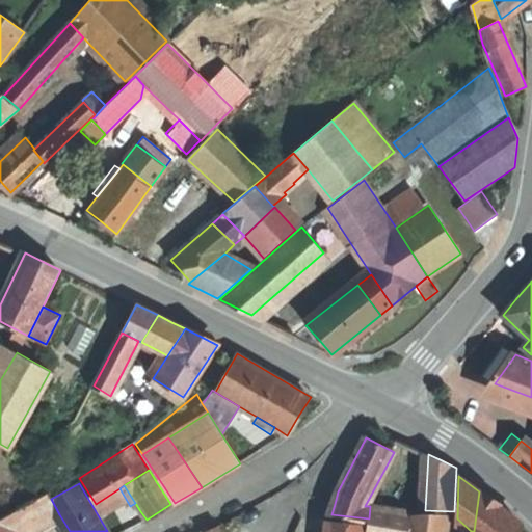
[(504,510),(479,491),(474,531),(520,531),(521,523),(504,510)]
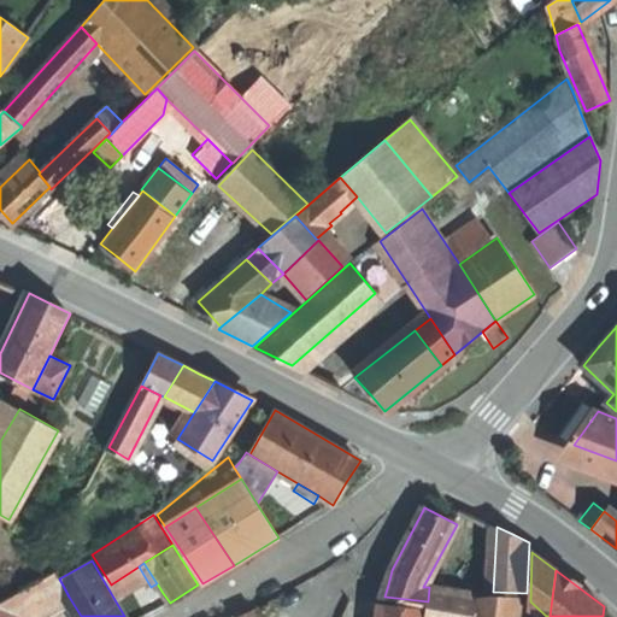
[(54,573),(39,581),(54,606),(69,597),(59,579),(54,573)]
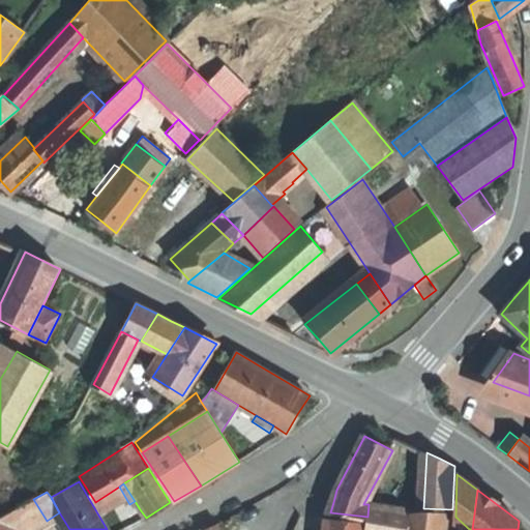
[(0,517),(4,514),(9,511),(1,496),(0,496),(0,517)]
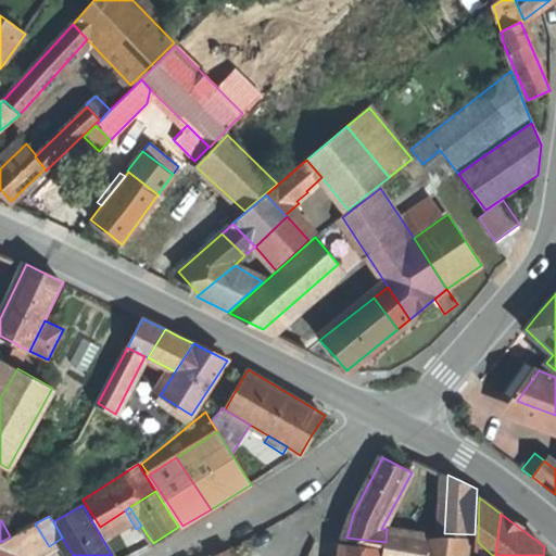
[(10,536),(4,540),(14,555),(29,555),(49,546),(35,523),(10,536)]
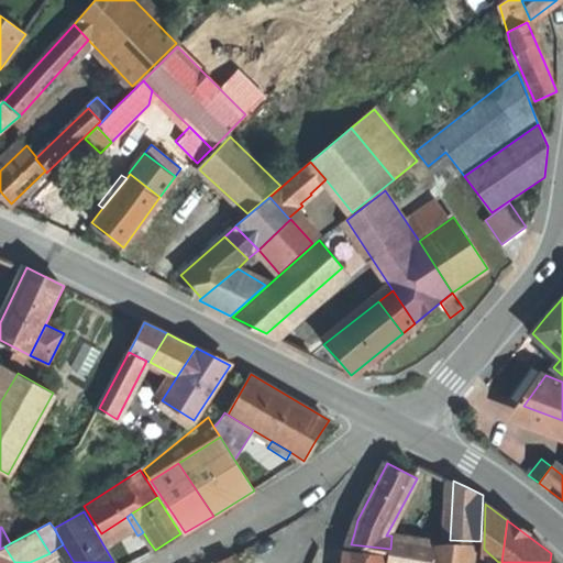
[(432,562),(435,543),(392,536),(390,549),(388,562),(432,562)]
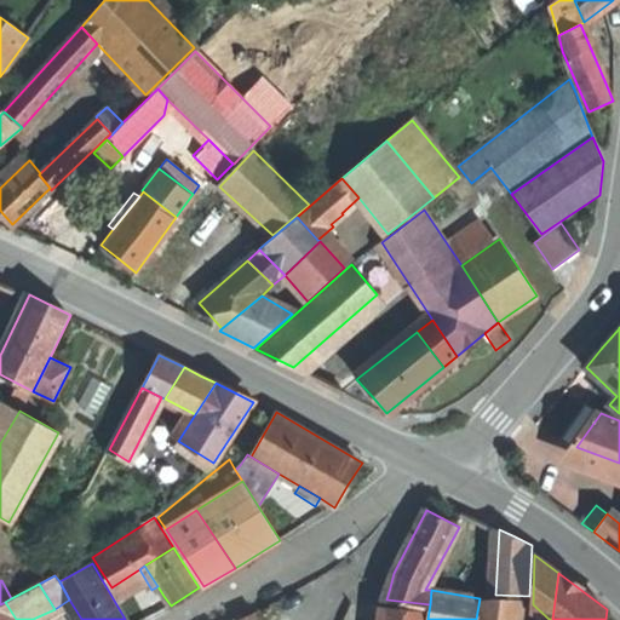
[(494,598),(482,601),(478,619),(511,619),(515,600),(494,598)]
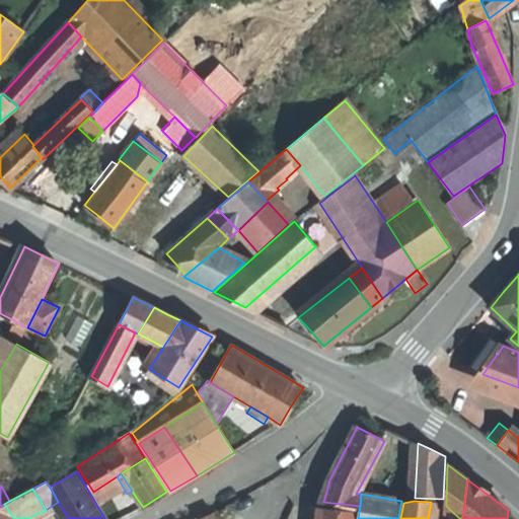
[(0,506),(0,518),(13,518),(4,504),(0,506)]
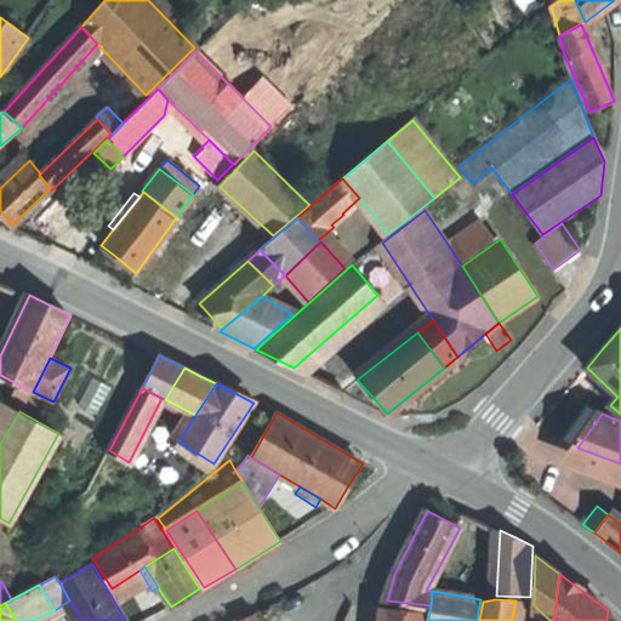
[(422,620),(425,613),(385,608),(382,620),(422,620)]
